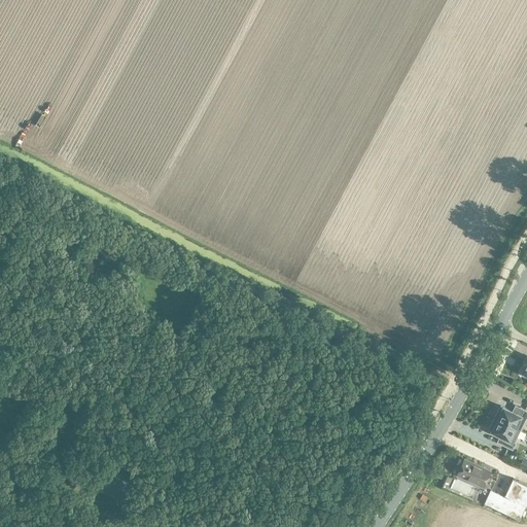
[(494,417),(521,430),(526,418),(526,410),(520,407),(517,413),(500,406),(494,417)]
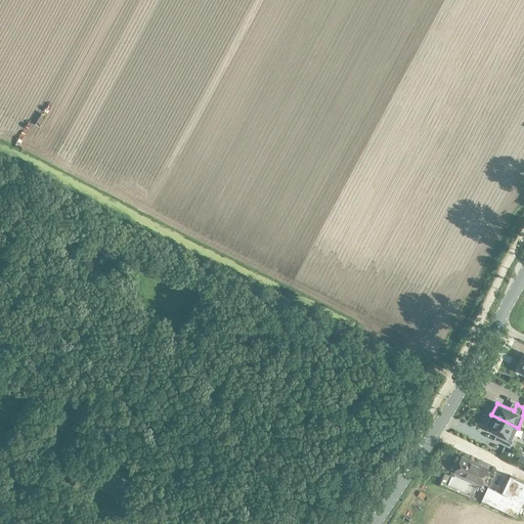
[(518,428),(491,415),(485,427),(501,435),(498,441),(510,447),(513,440),(512,439),(518,428)]
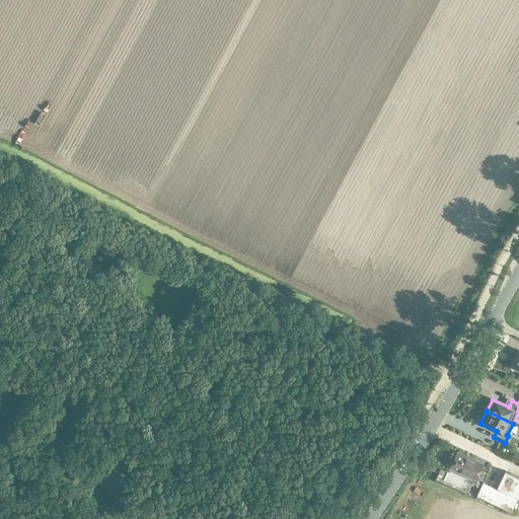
[(450,467),(476,479),(484,463),(457,451),(450,467)]
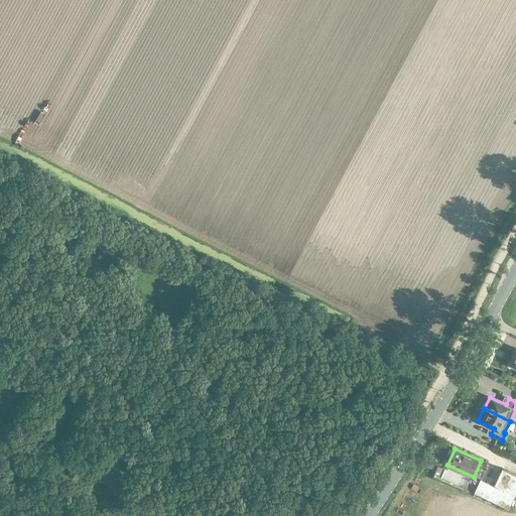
[(495,483),(494,485),(481,479),(474,493),(509,510),(515,494),(515,474),(503,468),(502,469),(502,468),(495,483)]
